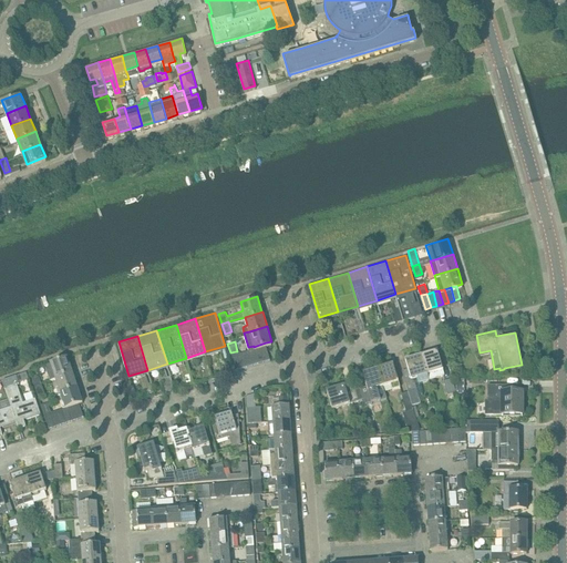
[(266,343),(259,345),(264,358),(269,356),(266,343)]
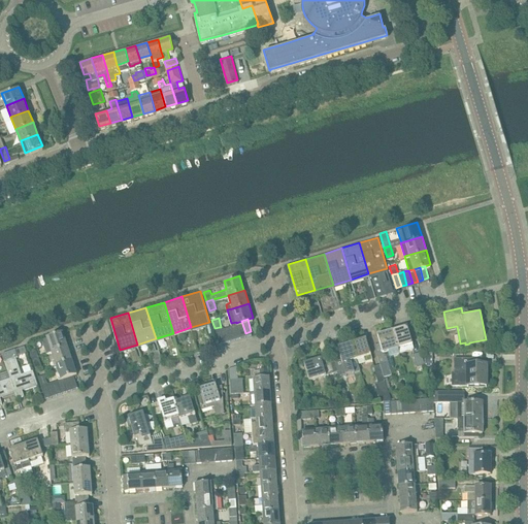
[(241,321),(236,323),(240,335),(245,333),(241,321)]
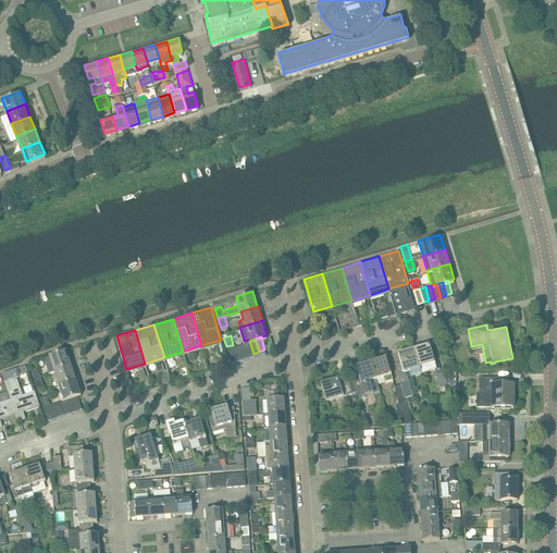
[(249,341),(249,340),(244,342),(247,355),(254,354),(249,341)]
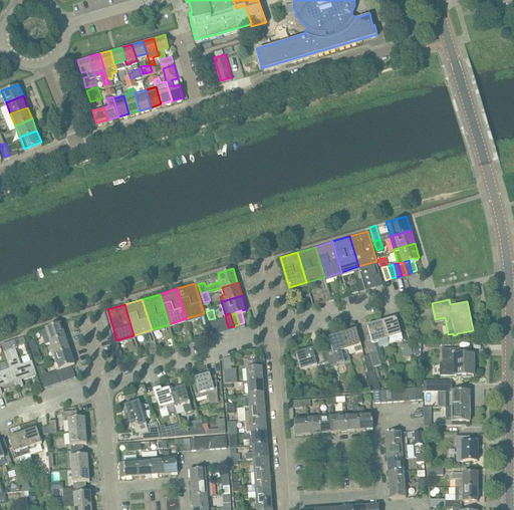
[(381,318),(389,340),(403,336),(396,314),(381,318)]
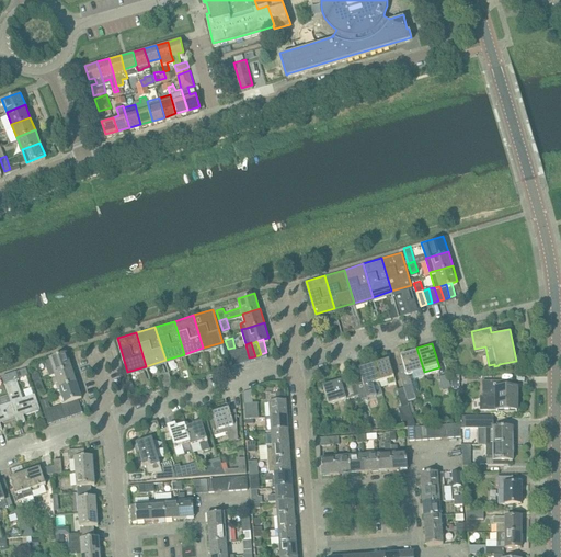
[(245,344),(239,345),(243,360),(249,357),(245,344)]
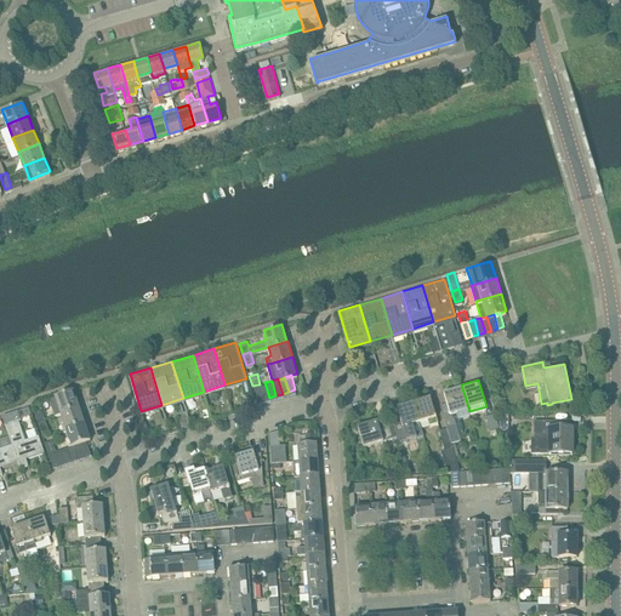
[(265,382),(260,385),(258,385),(263,399),(269,398),(265,382)]
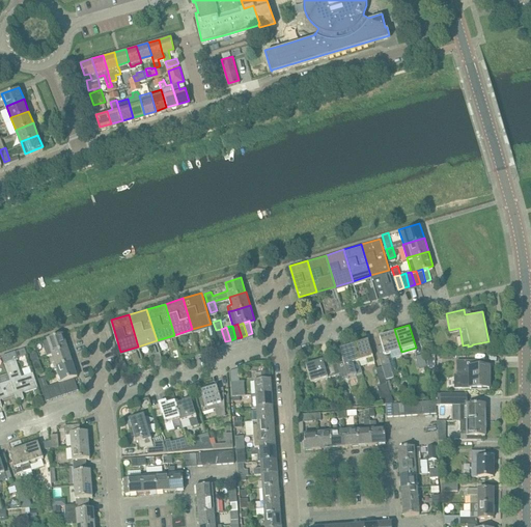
[(225,341),(221,329),(216,330),(220,343),(225,341)]
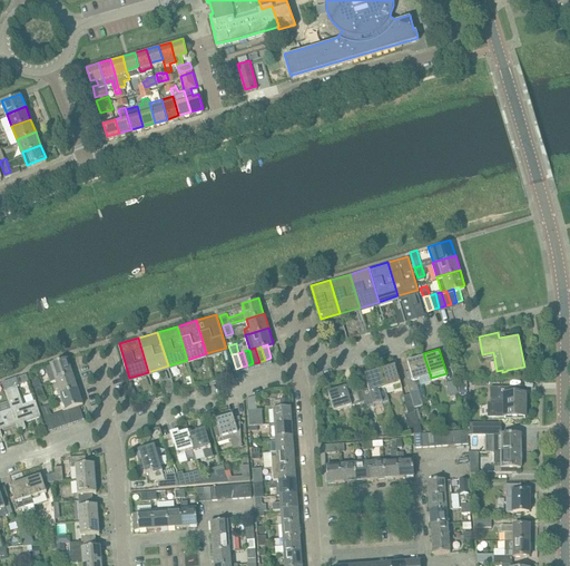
[(421,381),(431,379),(431,378),(423,353),(408,358),(413,379),(406,381),(410,390),(414,405),(422,401),(421,396),(422,396),(424,393),(424,392),(421,381)]
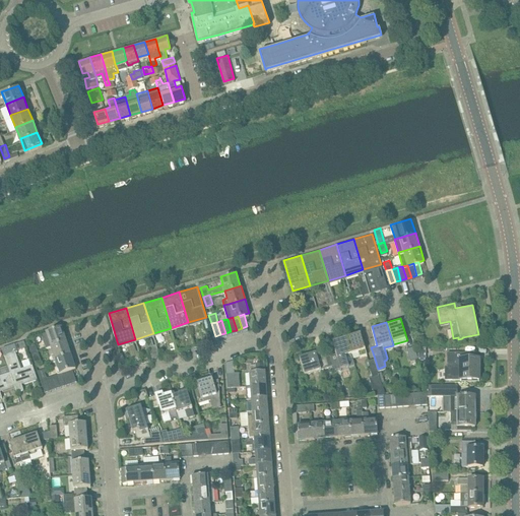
[(42,331),(41,331),(46,345),(51,343),(66,338),(62,325),(42,331)]
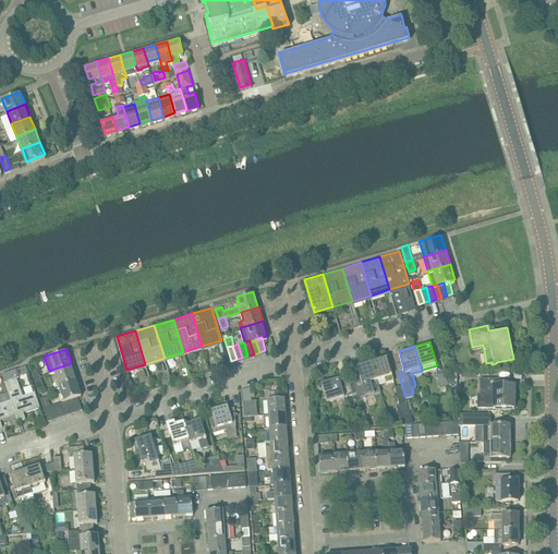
[(372,359),(377,376),(384,374),(386,380),(393,377),(386,354),(372,359)]
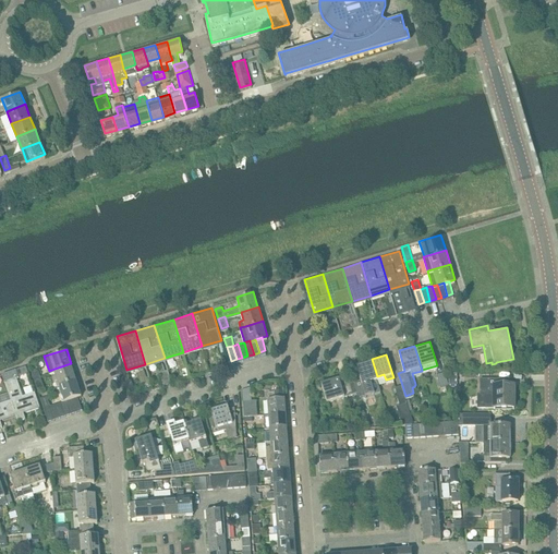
[(370,378),(377,376),(372,359),(356,363),(363,387),(371,384),(370,378)]
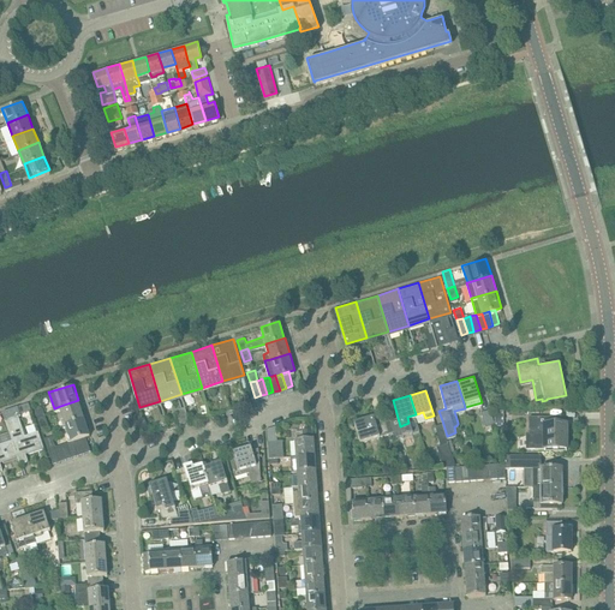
[(78,400),(60,406),(63,416),(65,423),(84,417),(78,400)]
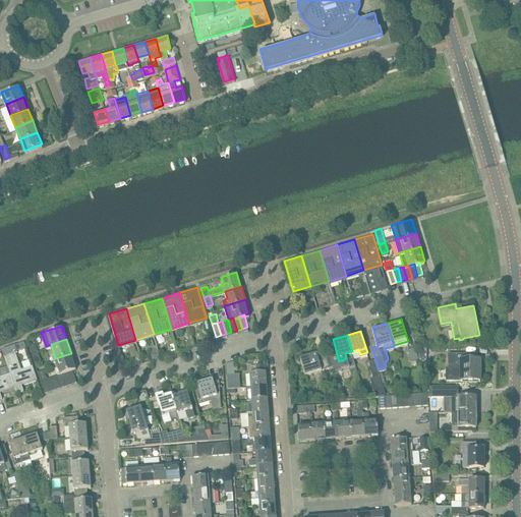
[(14,342),(2,346),(4,353),(7,363),(10,370),(15,385),(14,385),(16,391),(23,388),(21,383),(37,378),(32,363),(31,363),(23,365),(20,366),(15,349),(16,349),(14,342)]
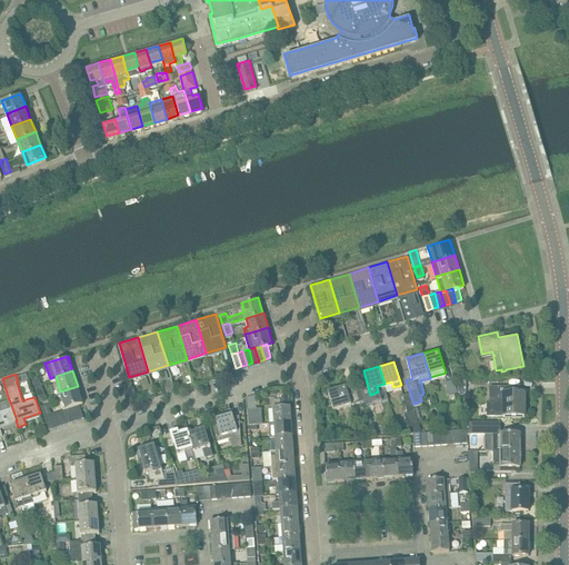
[(32,376),(35,385),(42,383),(39,374),(32,376)]
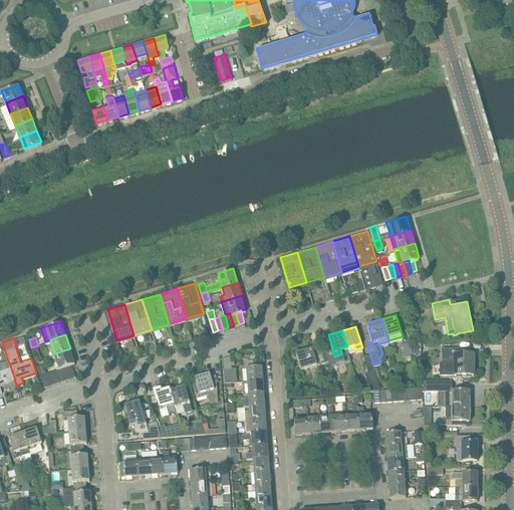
[(406,354),(414,352),(410,339),(402,342),(406,354)]
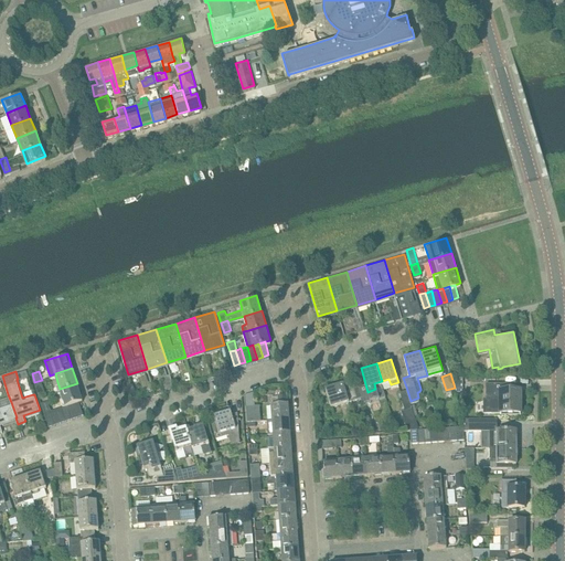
[(44,389),(42,380),(34,382),(38,391),(44,389)]
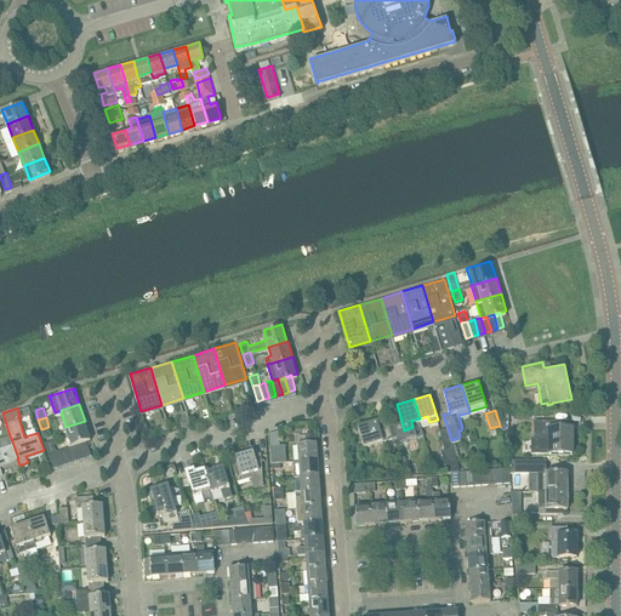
[(394,421),(388,422),(388,420),(379,422),(377,417),(358,423),(364,444),(398,433),(394,421)]
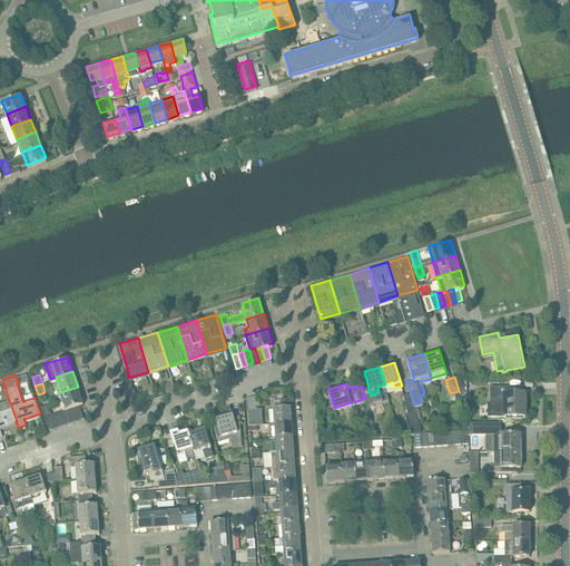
[(514,383),(490,383),(490,399),(490,400),(490,412),(504,412),(504,415),(524,413),(524,391),(519,391),(514,391),(514,383)]
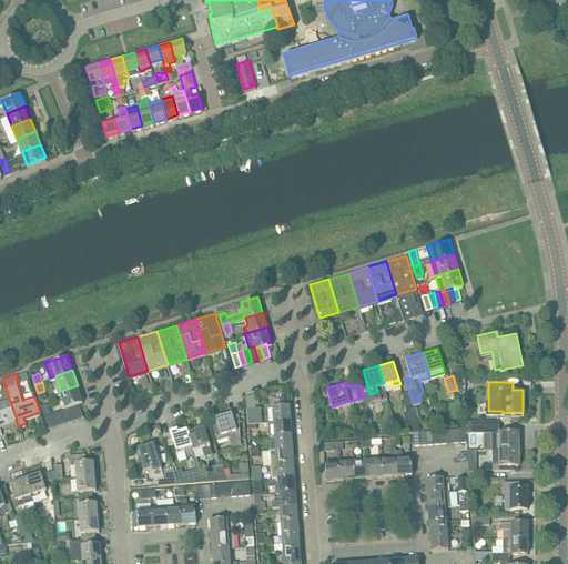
[(60,391),(62,400),(61,400),(62,406),(64,405),(66,405),(68,405),(73,403),(79,401),(82,400),(78,385),(60,391)]
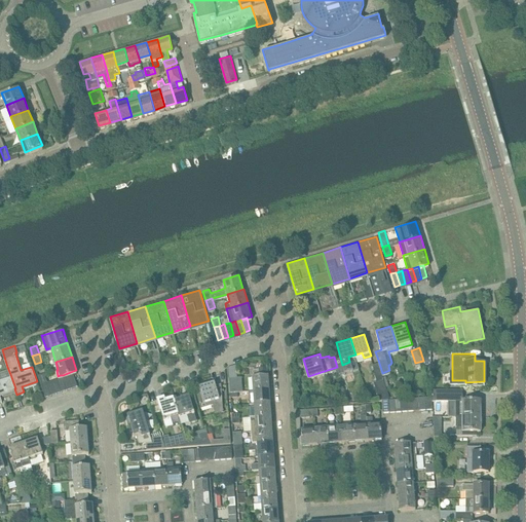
[(378,360),(372,362),(376,378),(373,379),(378,398),(382,398),(388,397),(389,397),(385,384),(382,373),(378,360)]
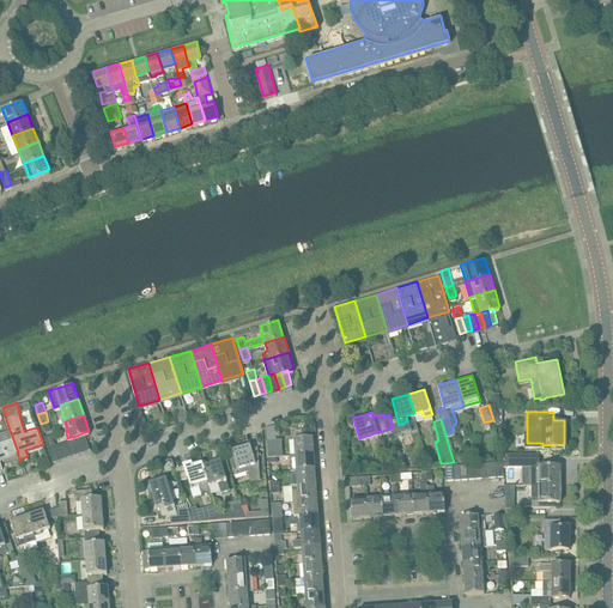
[(302,435),(293,436),(295,451),(314,450),(313,435),(311,435),(310,425),(302,426),(302,435)]
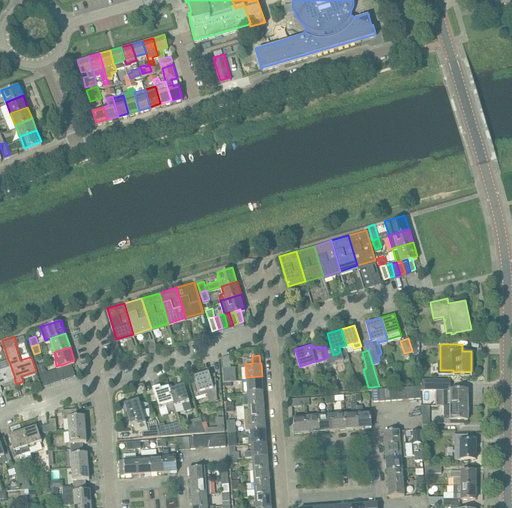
[(45,369),(46,369),(43,360),(37,362),(40,371),(45,369)]
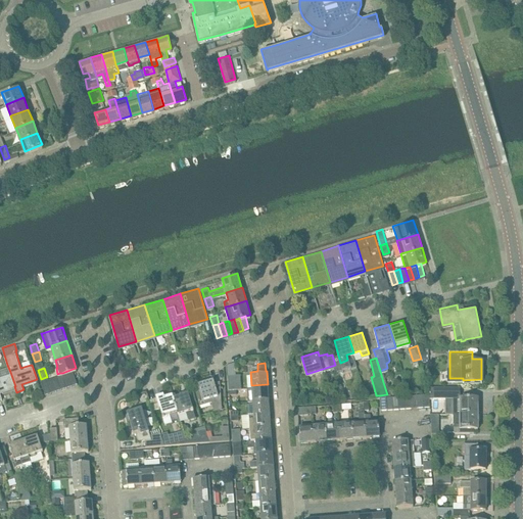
[(72,383),(77,381),(73,369),(67,371),(72,383)]
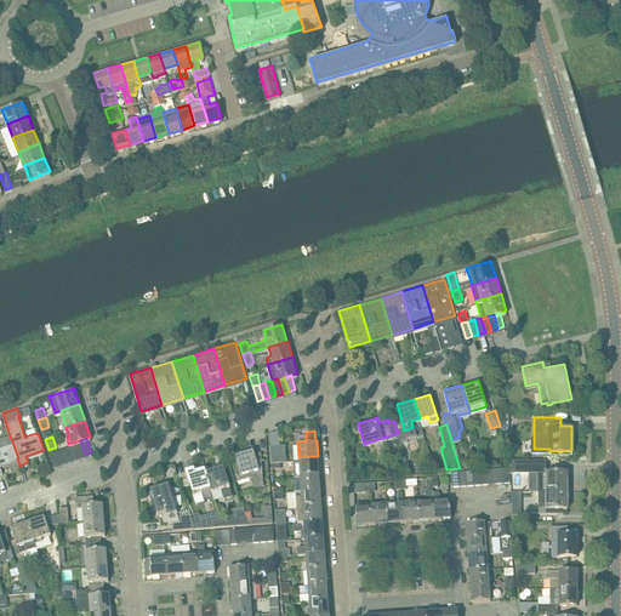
[(74,443),(79,457),(85,455),(80,440),(74,443)]
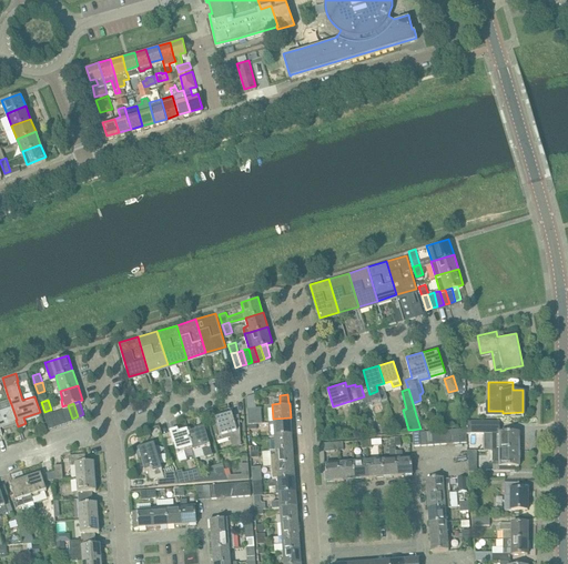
[(0,431),(2,431),(0,425),(0,424),(16,420),(17,420),(11,404),(0,408),(0,431)]
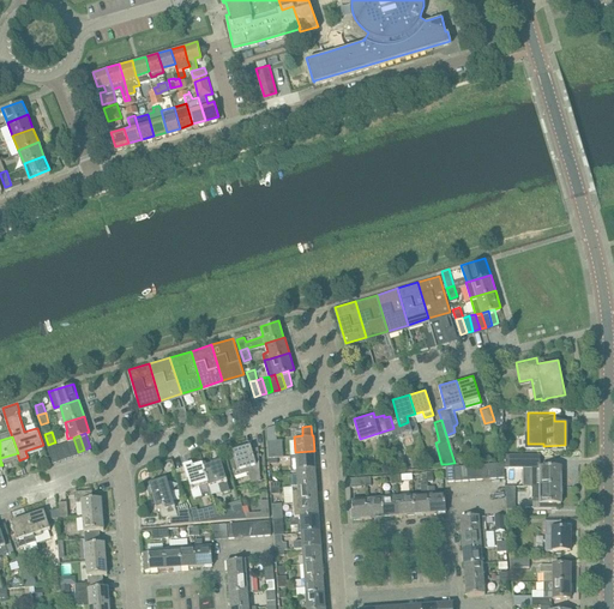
[(282,436),(268,438),(269,454),(277,453),(277,448),(283,448),(282,436)]
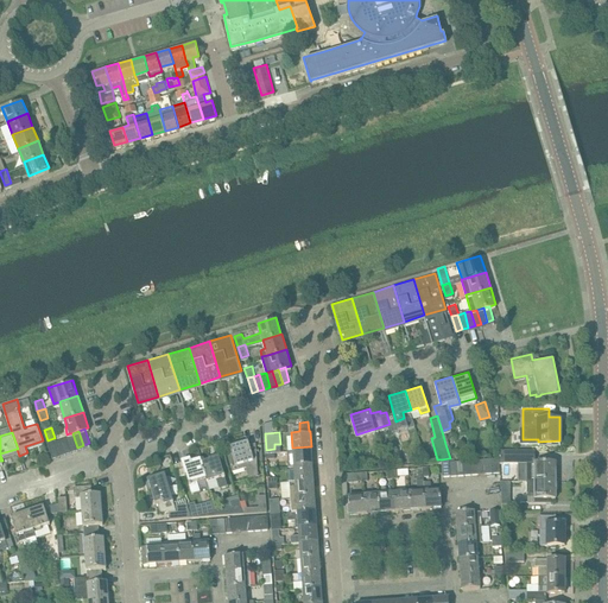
[(70,433),(69,433),(65,435),(70,449),(77,448),(73,433),(70,433)]
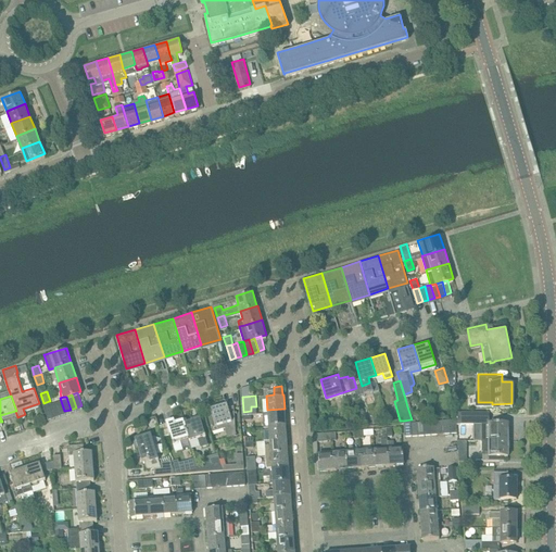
[(54,400),(59,413),(64,411),(60,398),(58,399),(54,400)]
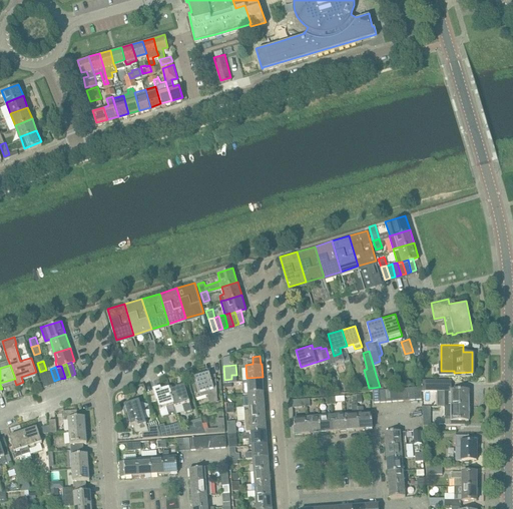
[(50,369),(46,370),(45,370),(49,383),(54,381),(50,369)]
